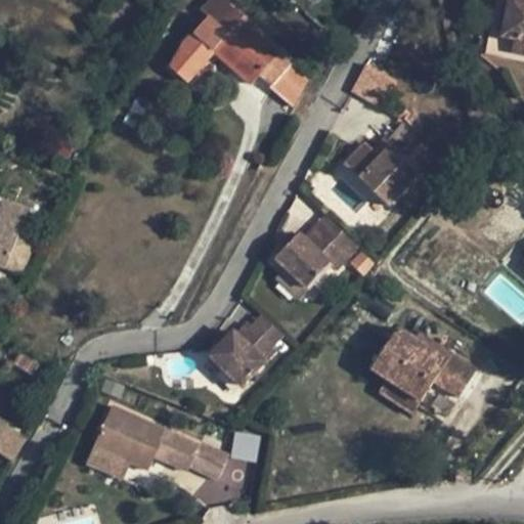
[(256,29),(224,0),(208,0),(199,10),(207,17),(183,43),(171,67),(187,82),(214,52),(252,86),(260,77),(292,108),(308,80),(291,66),(294,62),(281,51),(278,55),(252,33),(256,29)]
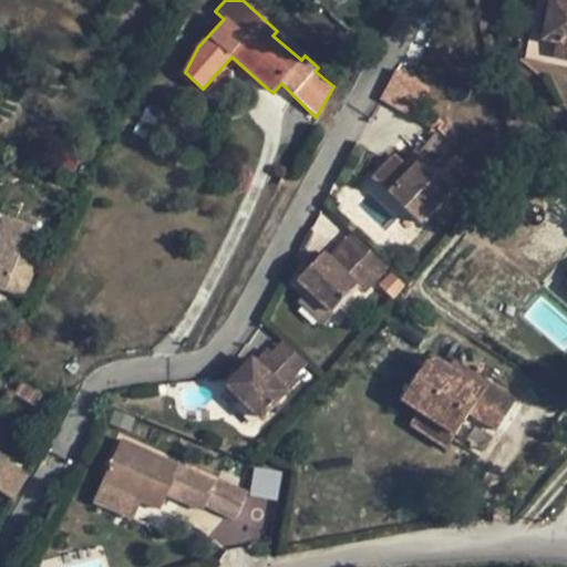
[(566,1),(556,0),(550,0),(544,41),(555,43),(566,45),(566,1)]
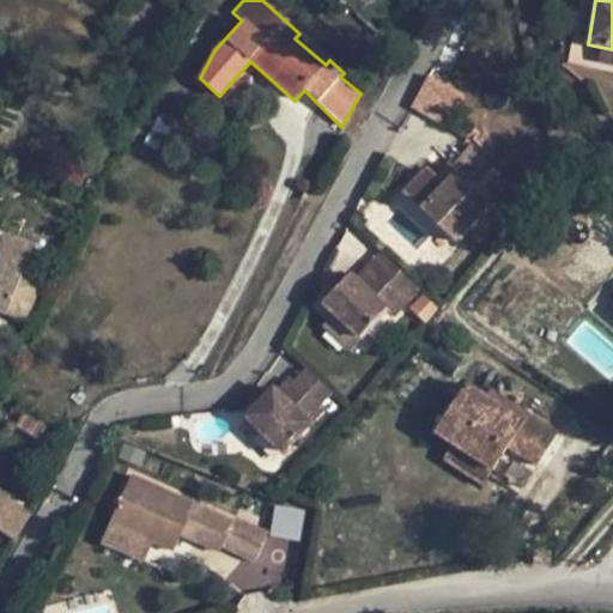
[(612,64),(612,49),(600,47),(598,61),(612,64)]
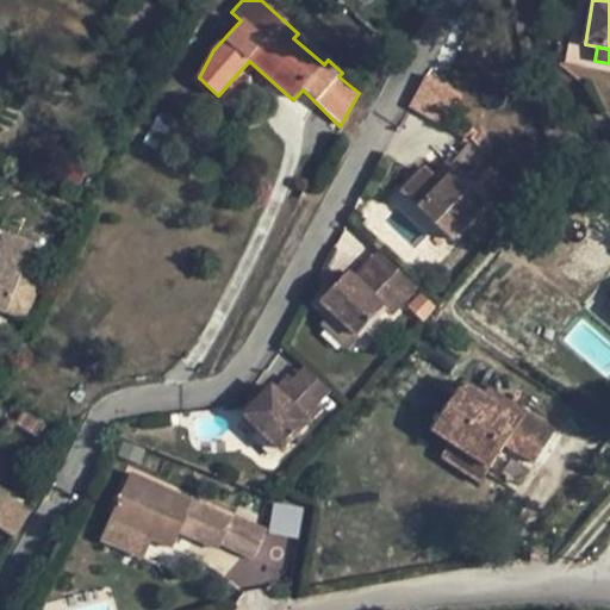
[(409,104),(452,131),(472,99),(429,72),(409,104)]
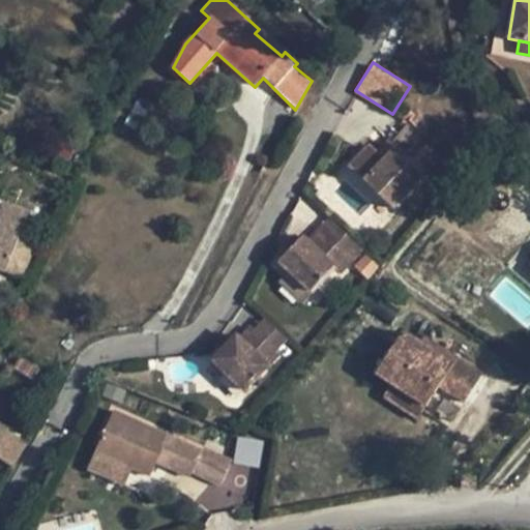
[(142,120),(152,104),(140,96),(129,113),(142,120)]
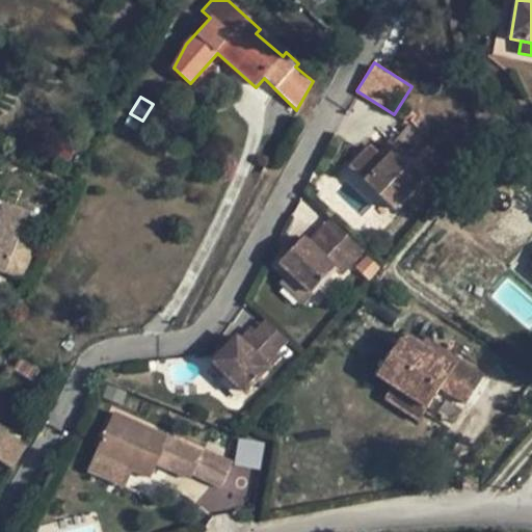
[(436,178),(453,159),(433,140),(426,148),(420,141),(407,156),(389,138),(375,152),(369,145),(348,167),(364,181),(378,194),(395,211),(431,173),(436,178)]
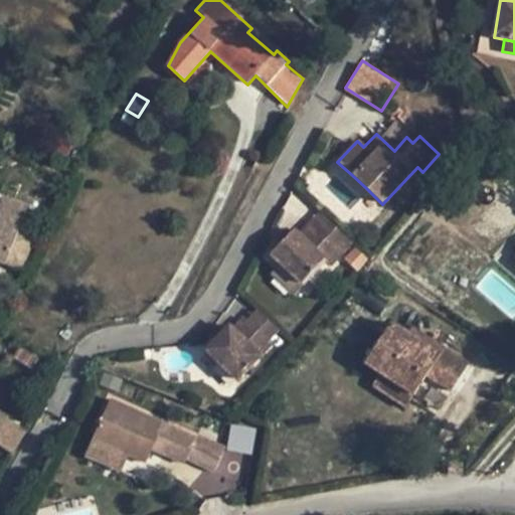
[(382,204),(366,188),(352,203),(368,218),(382,204)]
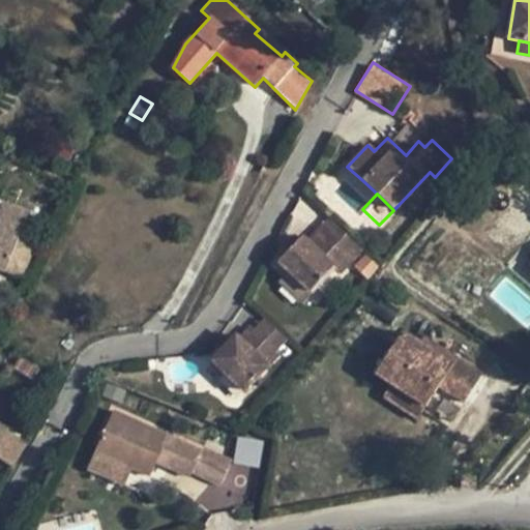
[(0,269),(3,270),(18,234),(25,213),(1,204),(0,205),(0,269)]
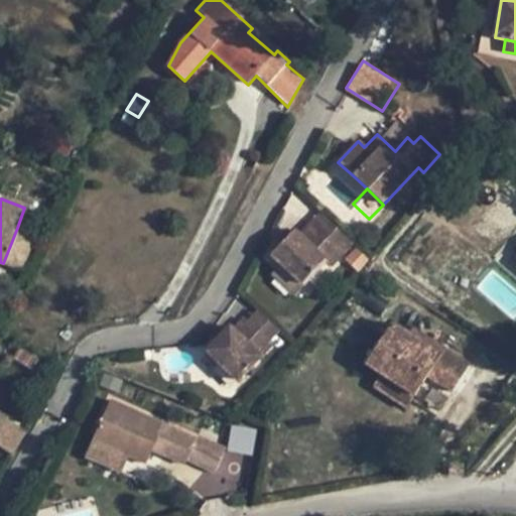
[(331,267),(353,244),(320,214),(299,236),(293,231),(292,233),(280,245),(270,255),(284,268),(302,285),(325,261),(331,267)]
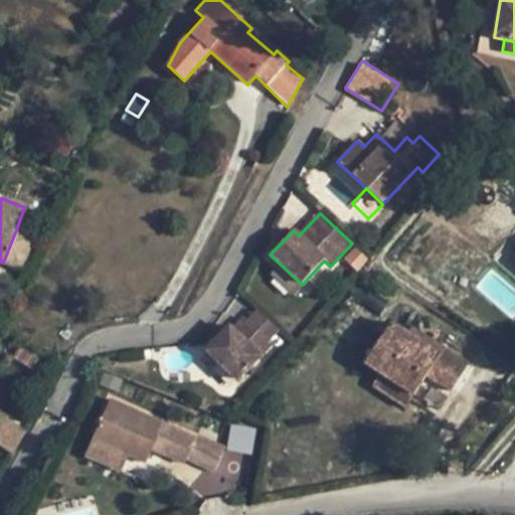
[(22,271),(36,234),(17,227),(3,263),(22,271)]
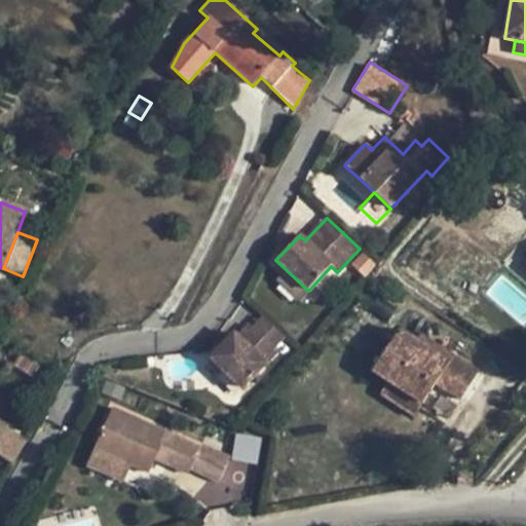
[(286,250),(298,237),(293,233),(282,245),(286,250)]
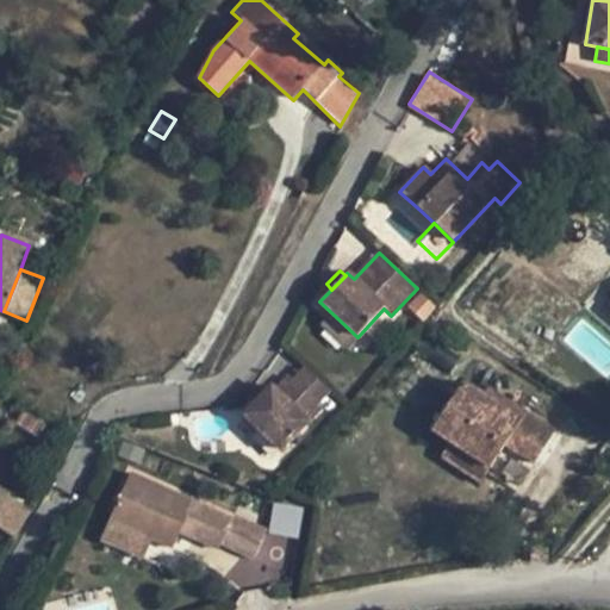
[(358,337),(336,317),(324,329),(346,349),(358,337)]
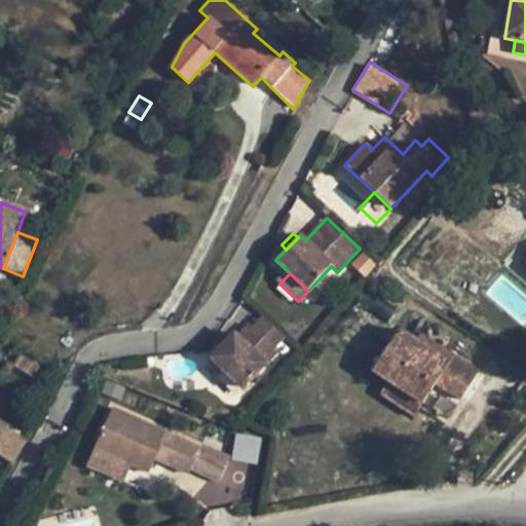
[(285,338),(262,316),(251,328),(273,350),(285,338)]
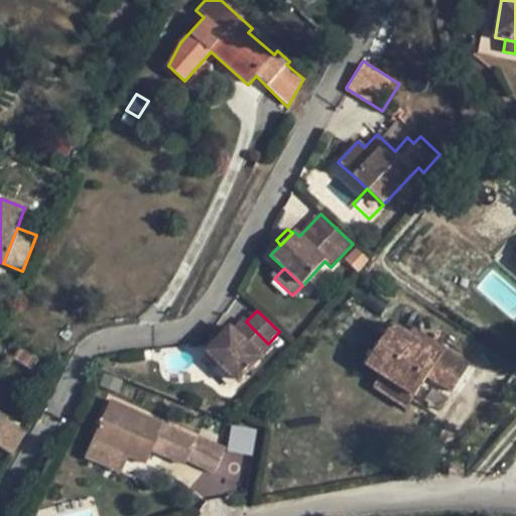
[(271,346),(268,344),(246,321),(242,318),(232,330),(229,327),(206,352),(220,365),(237,382),(271,346)]
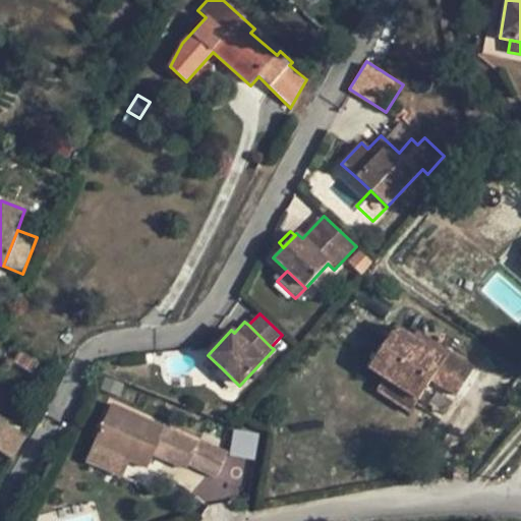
[(474,368),(440,347),(436,354),(395,327),(368,367),(385,379),(419,401),(431,381),(456,397),(474,368)]
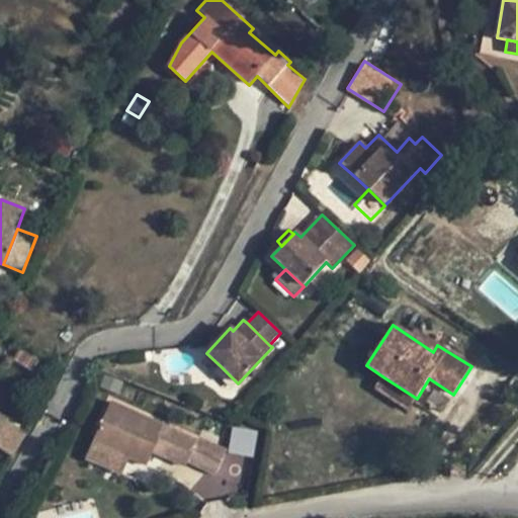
[(25,383),(38,361),(17,349),(5,370),(25,383)]
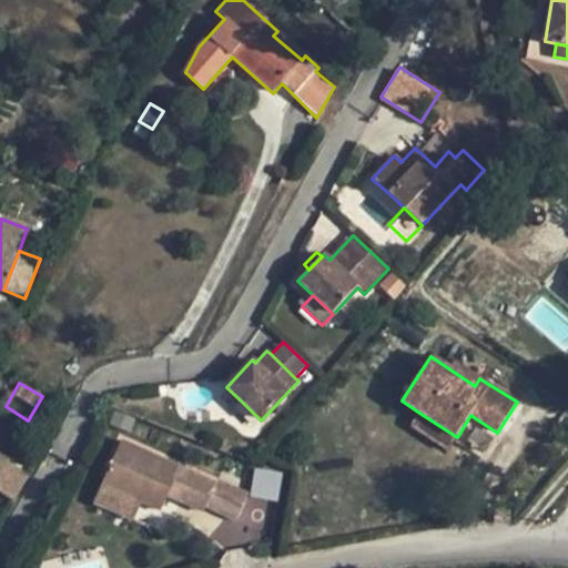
[(261,421),(242,402),(234,408),(254,428),(261,421)]
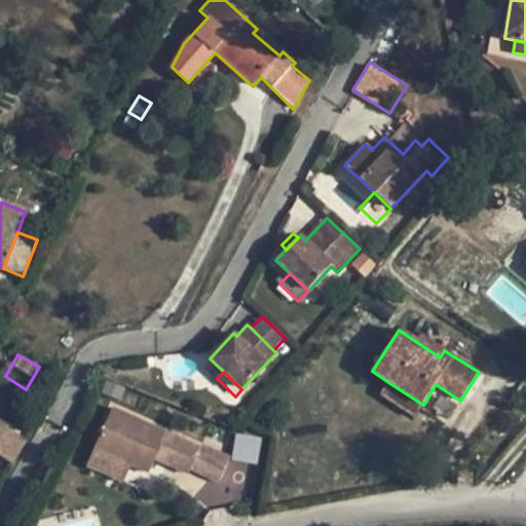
[(414,417),(423,405),(388,382),(380,396),(414,417)]
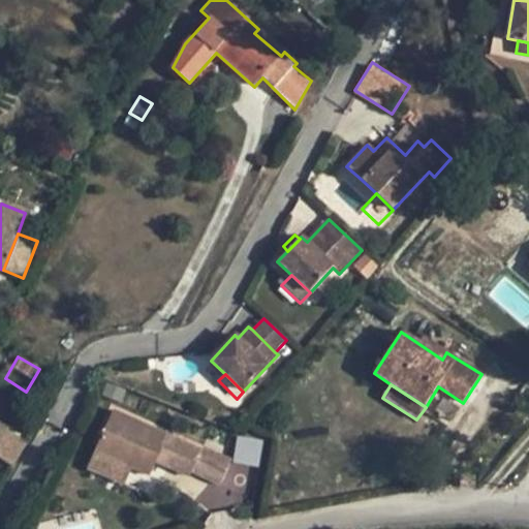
[(167,436),(114,411),(95,452),(132,468),(150,475),(156,462),(167,436)]
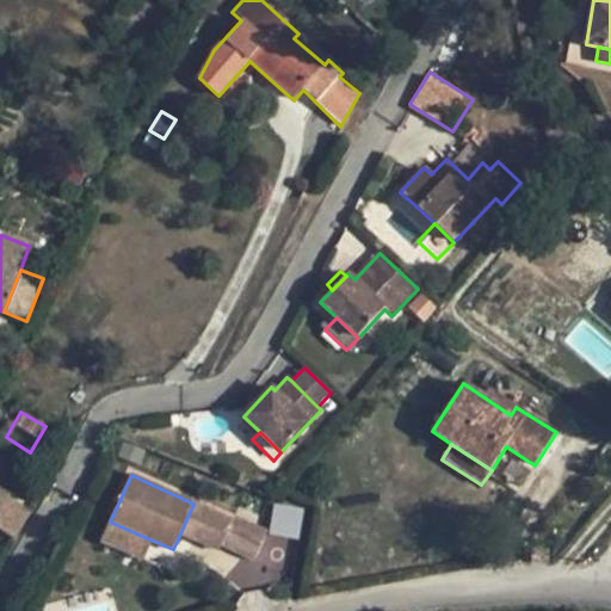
[(31,511),(0,491),(0,530),(13,538),(31,511)]
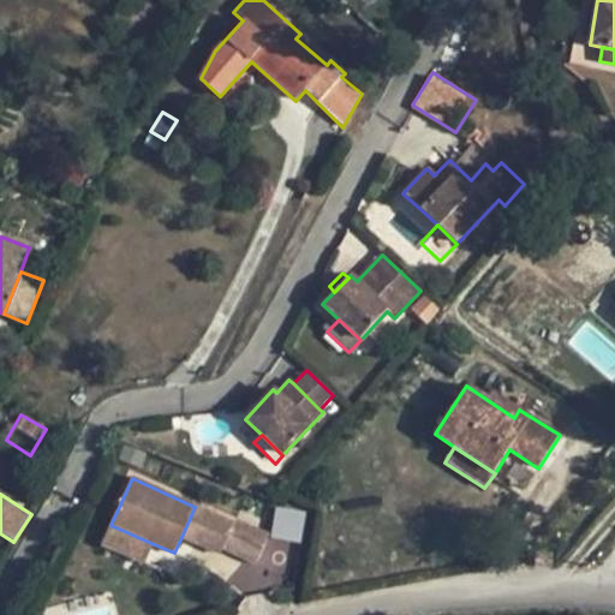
[(234,524),(195,507),(181,537),(198,544),(203,533),(225,544),(234,524)]
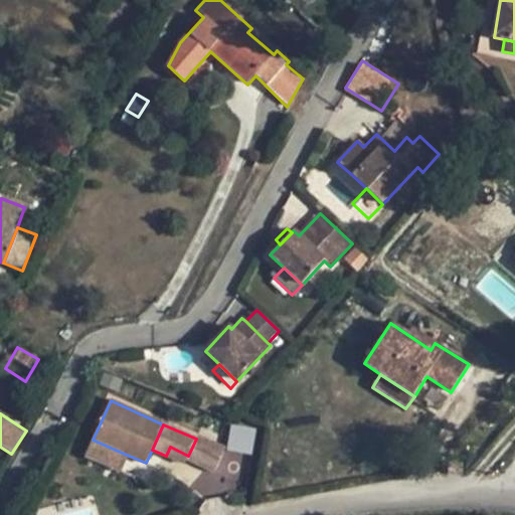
[(198,435),(196,439),(188,456),(188,458),(215,470),(225,447),(198,435)]
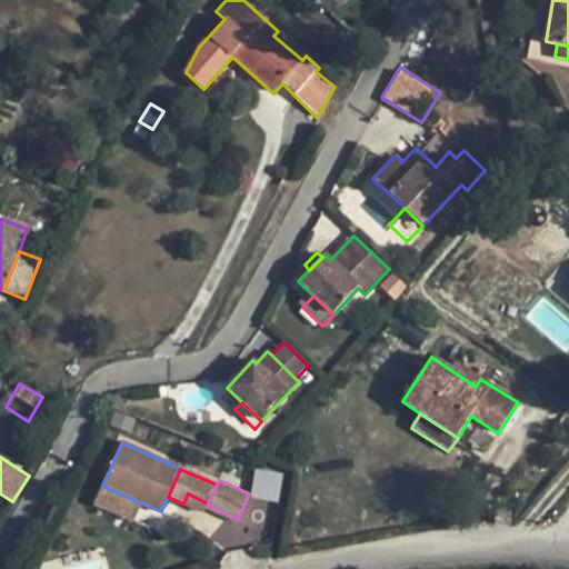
[(138,515),(142,503),(102,486),(98,496),(138,515)]
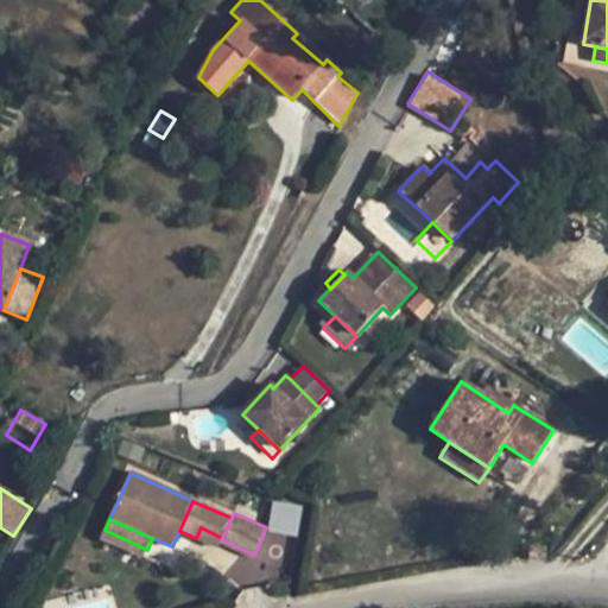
[(201,527),(196,538),(217,549),(222,540),(222,538),(201,527)]
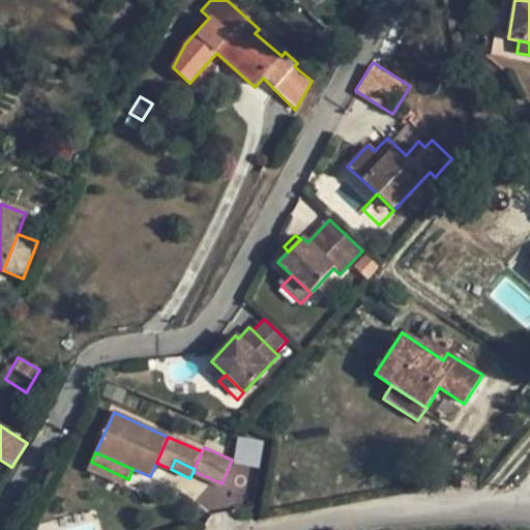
[(461,488),(476,489),(476,477),(461,476),(461,488)]
